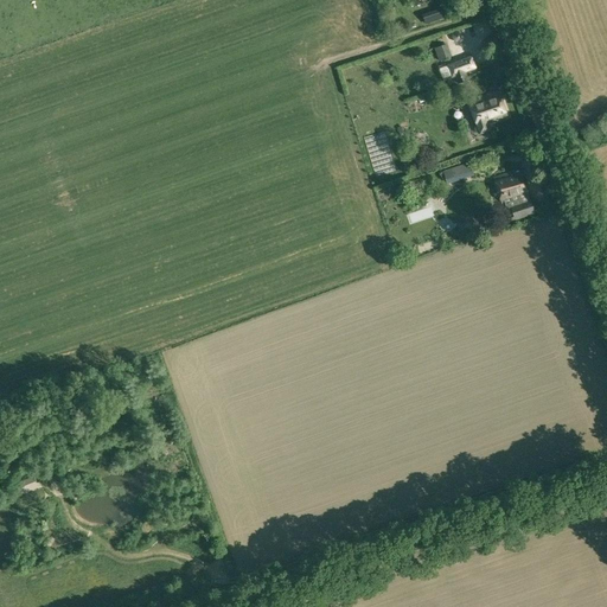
[(435,20),(446,17),(443,8),(433,12),(435,20)]
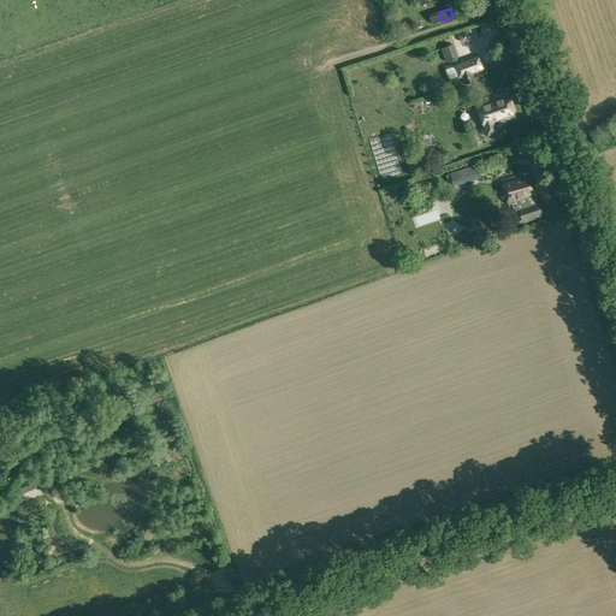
[(458,39),(466,61),(492,53),(485,30),(475,33),(479,42),(467,47),(463,37),(458,39)]
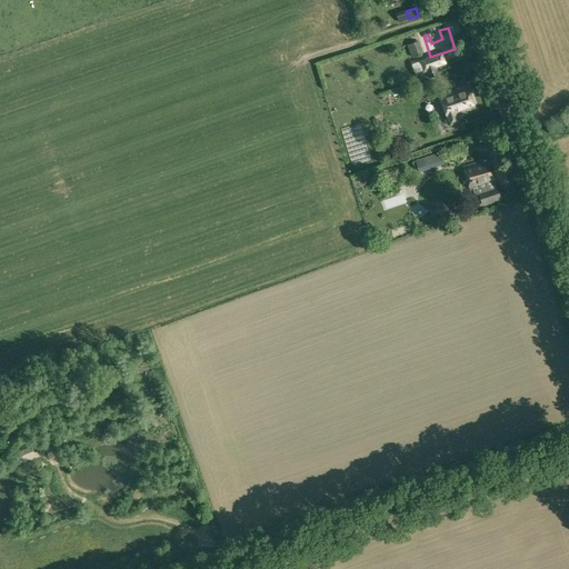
[(409,45),(412,57),(422,53),(418,42),(409,45)]
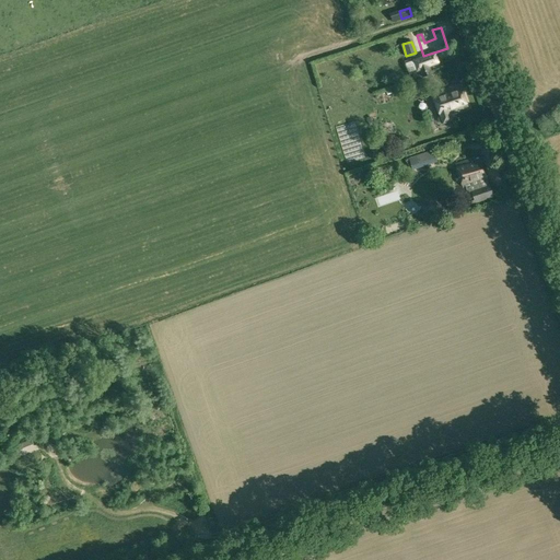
[(407,63),(410,73),(420,70),(422,77),(433,73),(430,66),(440,62),(435,53),(407,63)]
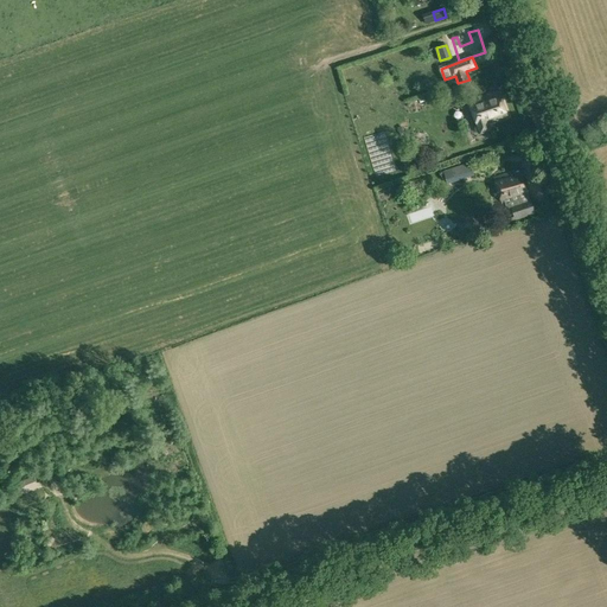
[(468,101),(480,133),(491,129),(489,123),(509,116),(499,90),(468,101)]
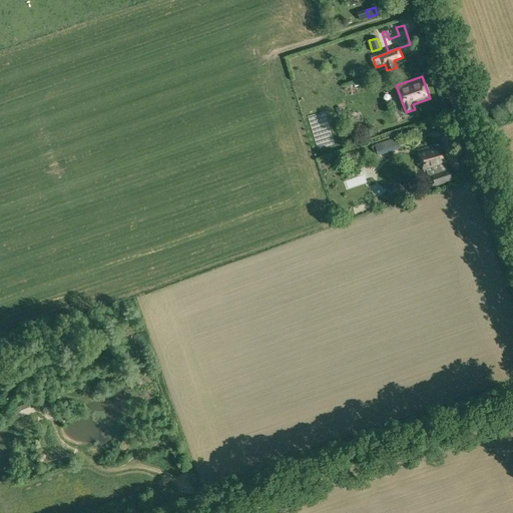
[(434,129),(432,123),(410,130),(413,139),(425,135),(424,132),(434,129)]
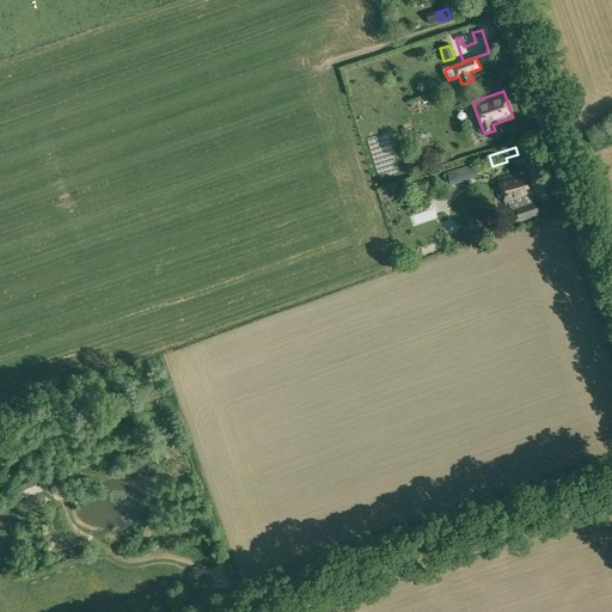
[(447,170),(452,184),(478,176),(473,161),(447,170)]
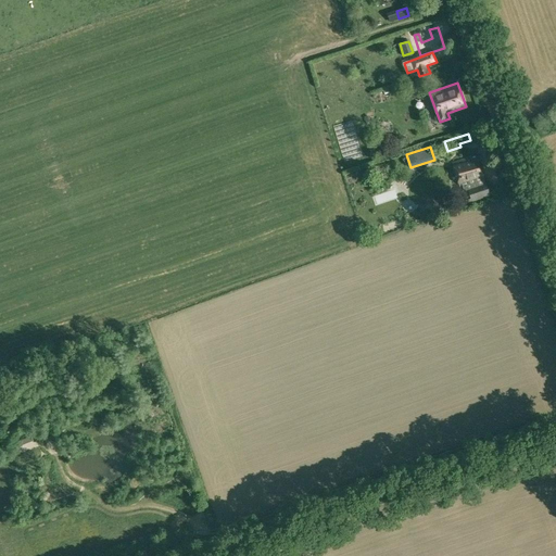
[(453,162),(460,186),(468,184),(469,187),(467,188),(471,200),(490,194),(487,181),(484,182),(483,179),(485,178),(478,154),(453,162)]
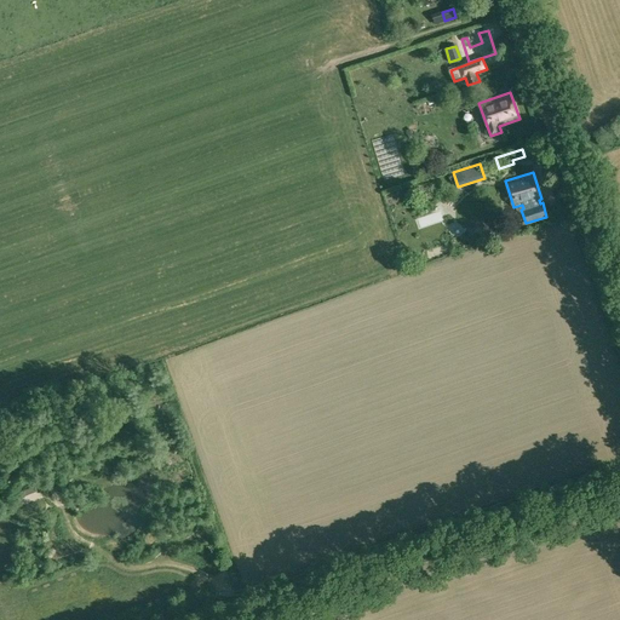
[(24,498),(40,493),(36,482),(21,488),(24,498)]
